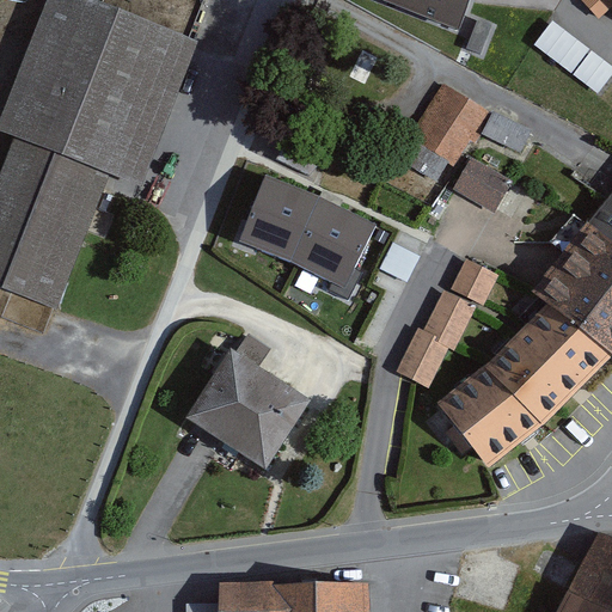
[(91,232),(114,175),(133,183),(190,38),(188,38),(102,4),(91,0),(48,0),(41,20),(0,122),(0,128),(14,134),(0,171),(0,289),(11,294),(54,311),(60,312),(91,232)]
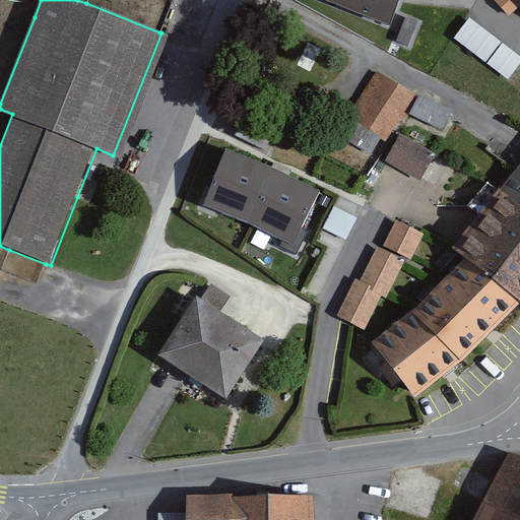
[(323,0),(390,26),(400,0),(323,0)]
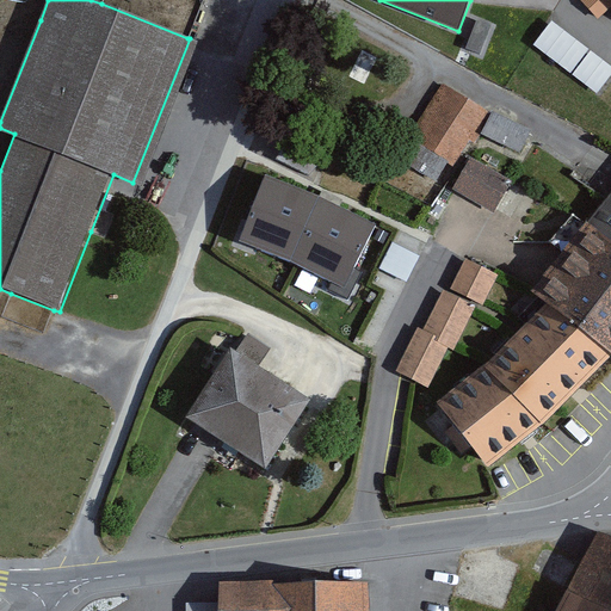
[(610,0),(581,0),(598,19),(610,7),(610,0)]
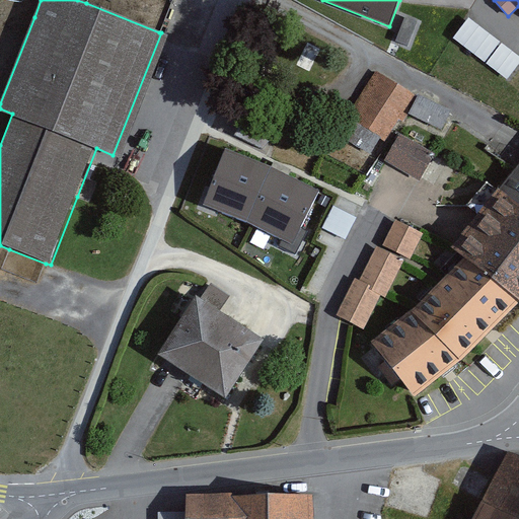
[(417,22),(404,17),(395,42),(406,46),(417,22)]
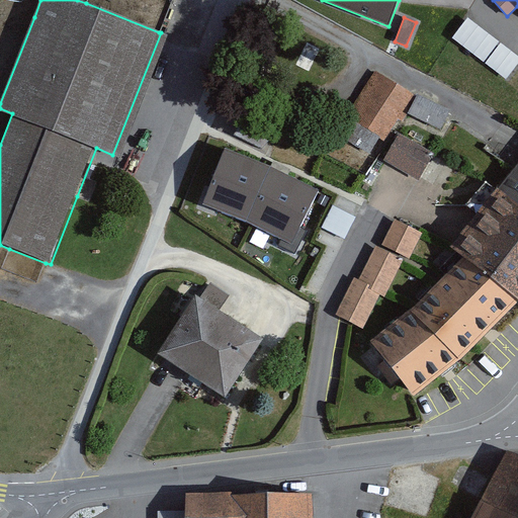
[(472,21),(468,17),(452,37),(483,62),(499,41),(495,38),(484,29),(472,21)]
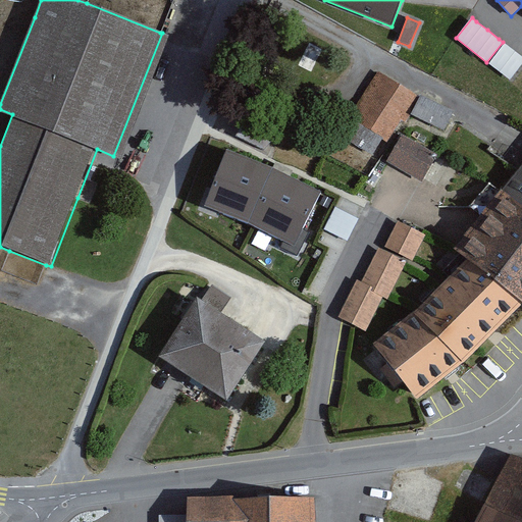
[(510,48),(505,43),(488,63),(510,81),(521,65),(521,56),(510,48)]
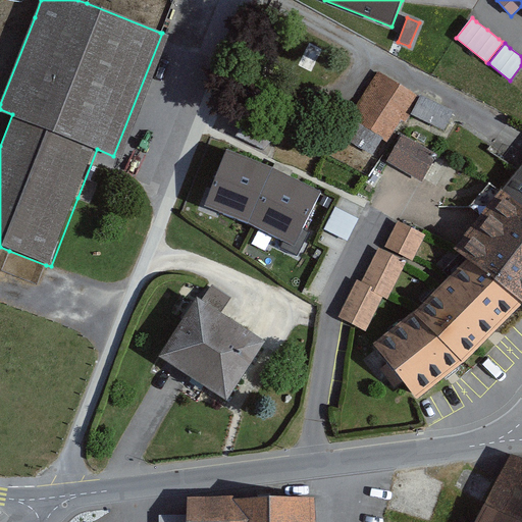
[(416,96),(378,71),(349,115),(355,119),(383,138),(387,141),(416,96)]
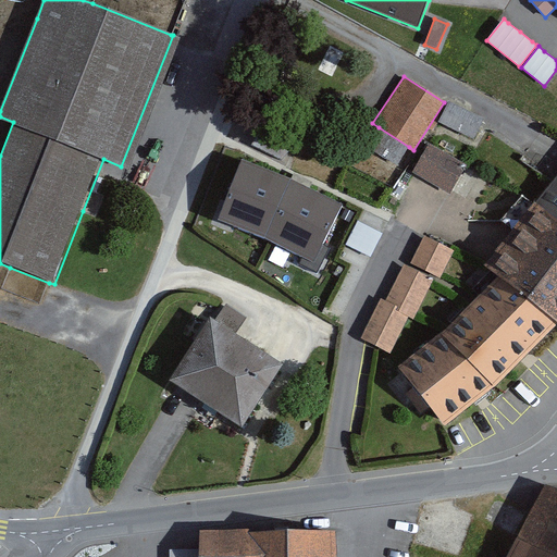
[(484,120),(449,102),(440,122),(474,139),(484,120)]
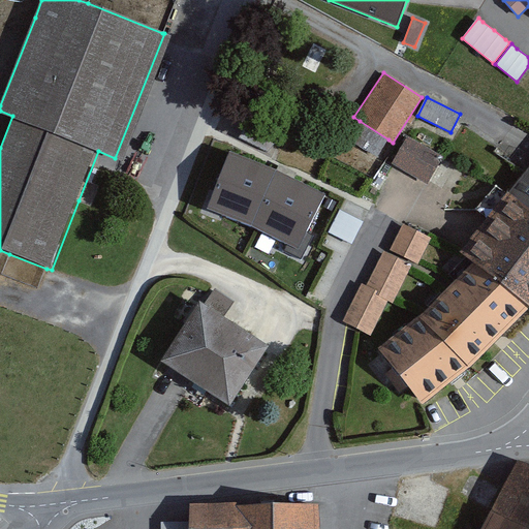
[(389,139),(360,121),(348,137),(377,157),(389,139)]
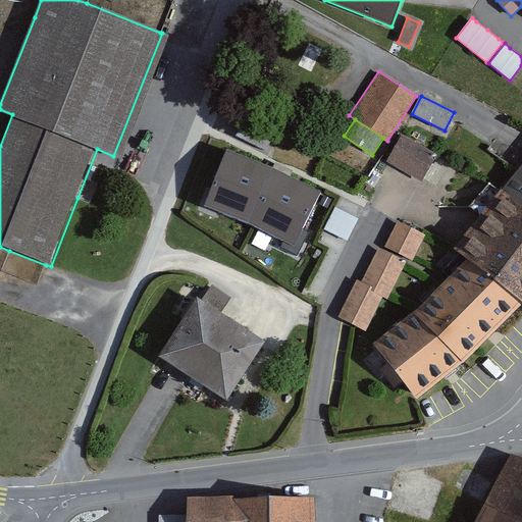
[(402,135),(386,162),(421,181),(437,155),(402,135)]
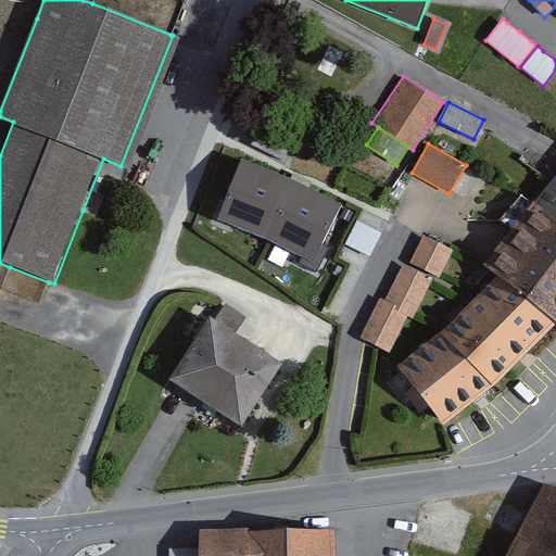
[(269,241),(313,262),(342,204),(290,179),(241,160),(218,219),(264,239),(269,241)]
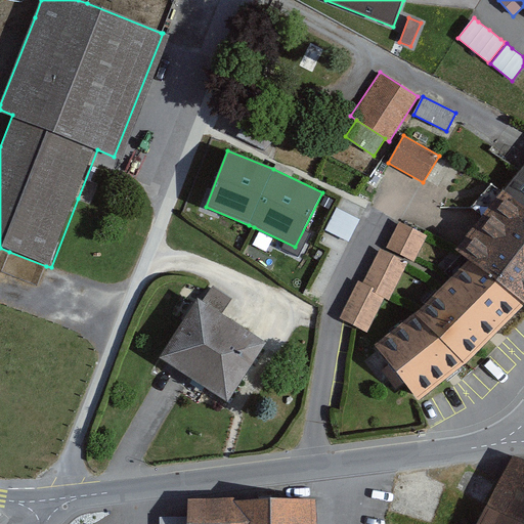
[(523,171),(507,194),(523,208),(523,171)]
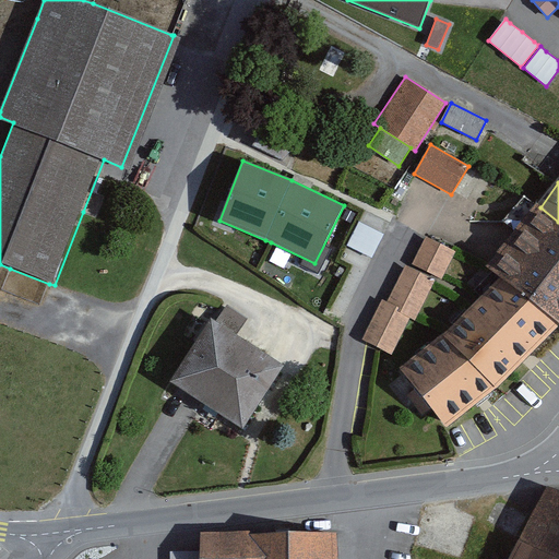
[(501,277),(558,323),(558,322),(558,222),(540,207),(537,204),(489,269),(501,277)]
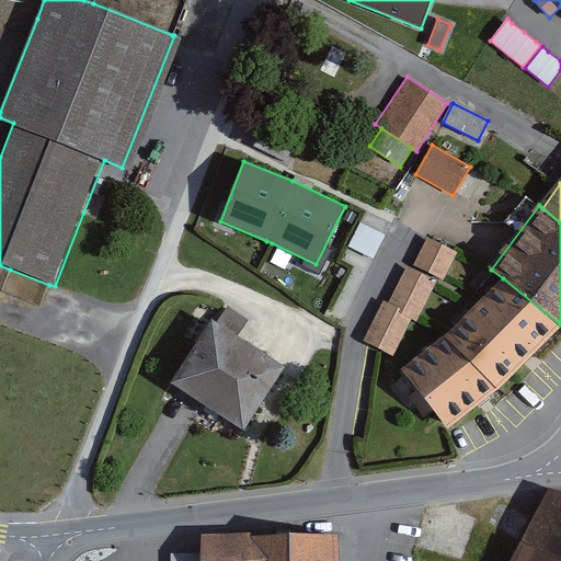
[(386,236),(361,222),(348,247),(374,260),(386,236)]
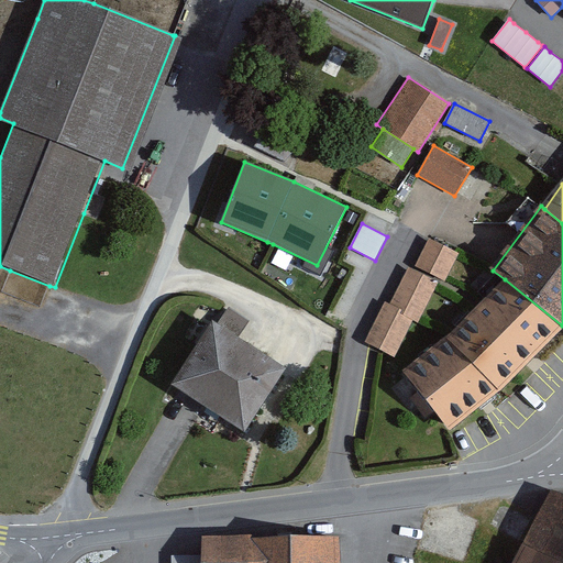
[(381,351),(395,357),(414,321),(418,323),(420,320),(435,288),(440,279),(445,282),(446,279),(459,253),(429,239),(415,271),(409,267),(389,304),(385,302),(365,343),(370,344),(381,351)]
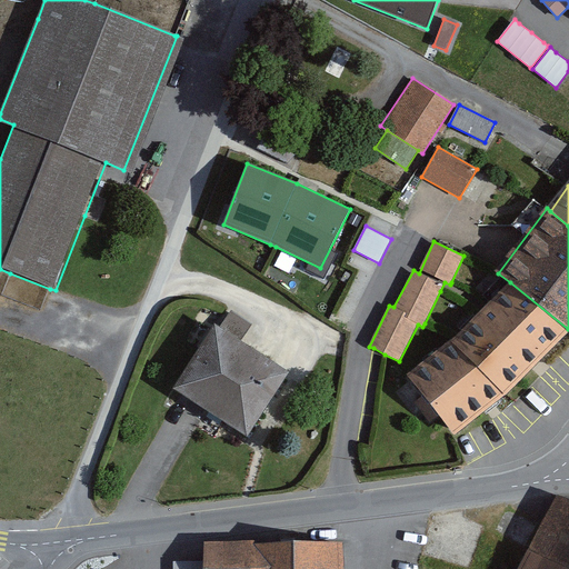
[(568,329),(510,282),(455,336),(451,339),(503,391),(535,360),(568,329)]
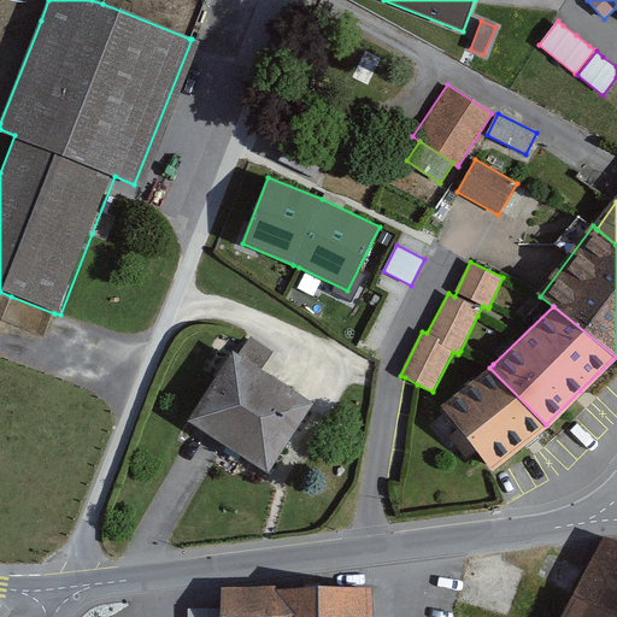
[(271,352),(251,339),(240,356),(260,369),(271,352)]
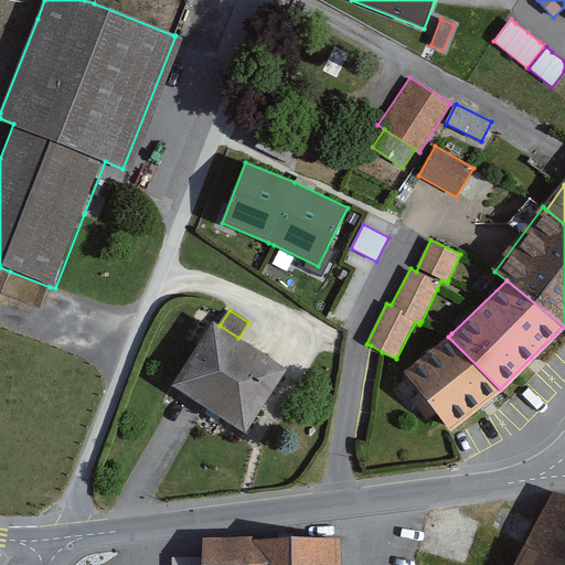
[(220,326),(213,322),(198,347),(172,385),(191,398),(245,434),(287,370),(238,338),(220,326)]
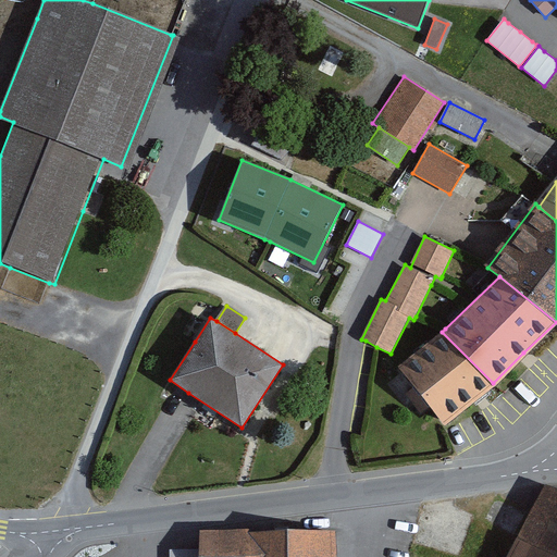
[(493,383),(442,332),(398,367),(401,372),(430,407),(444,423),(473,400),(479,395),(493,383)]
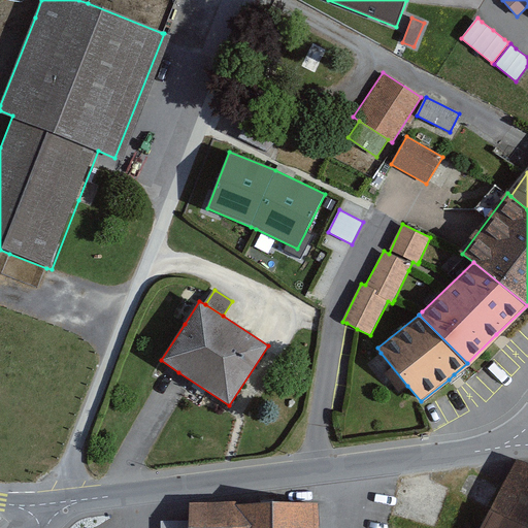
[(527,527),(527,470),(515,465),(489,514),(519,527),(527,527)]
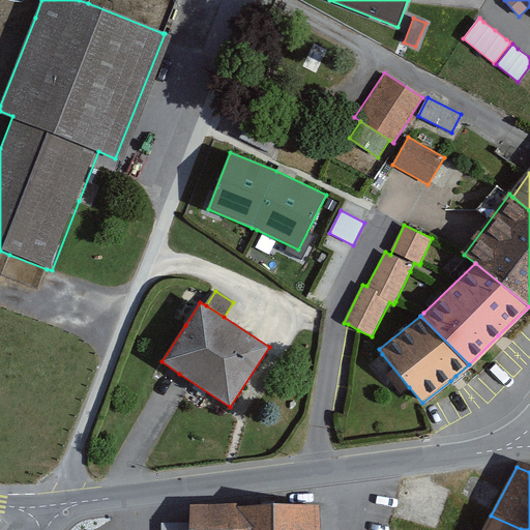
[(317,529),(317,506),(190,508),(190,522),(190,529),(317,529)]
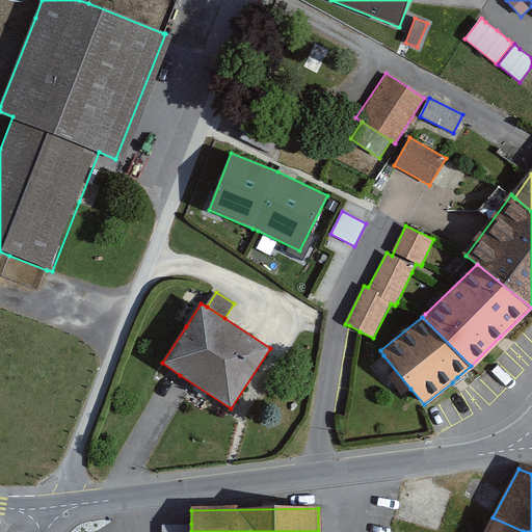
[(523,531),(493,517),(484,531),(523,531)]
